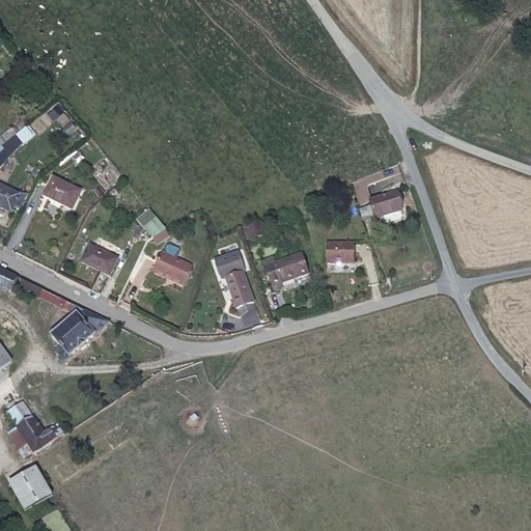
[(57,106),(48,114),(61,128),(71,119),(57,106)]
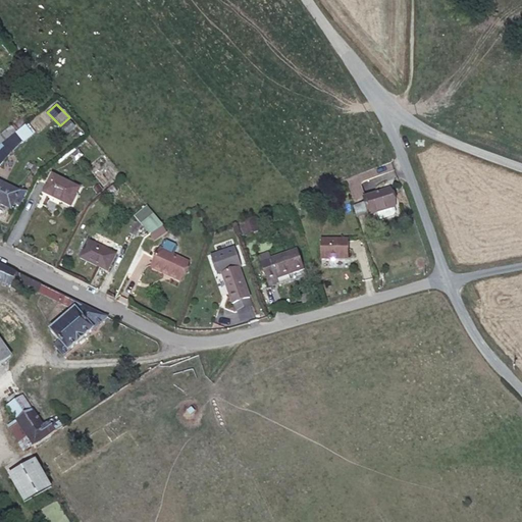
[(17,133),(11,126),(0,136),(5,142),(17,133)]
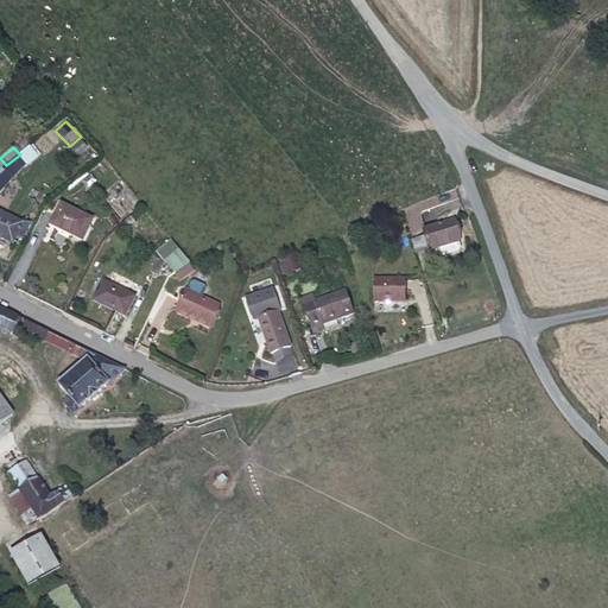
[(0,191),(14,176),(27,162),(20,154),(6,165),(0,171),(0,191)]
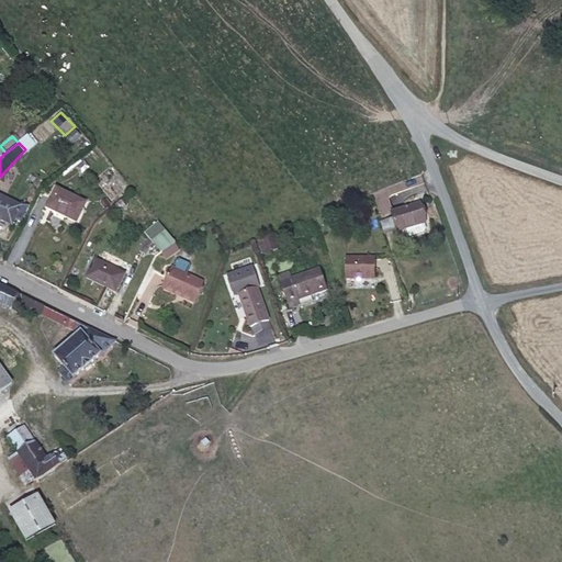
[(87,202),(56,187),(46,208),(77,223),(87,202)]
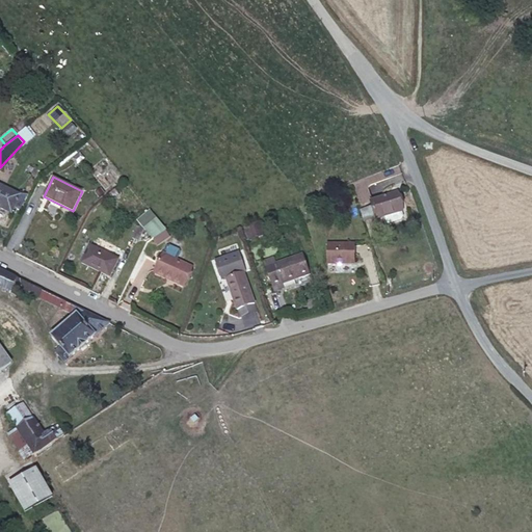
[(0,207),(11,213),(20,195),(0,185),(0,207)]
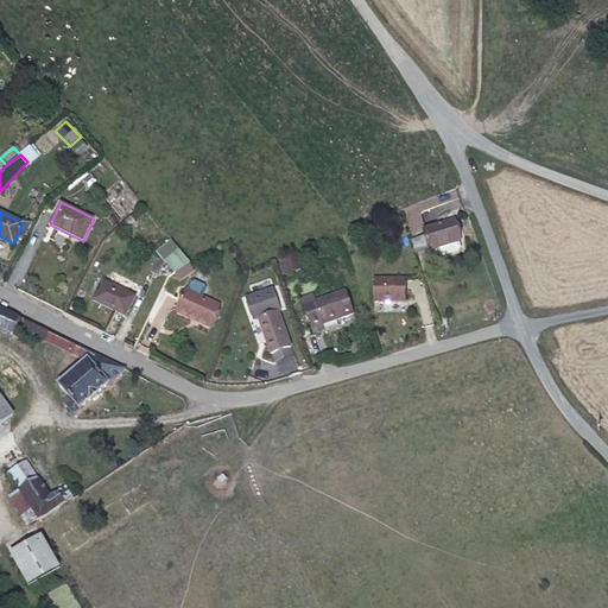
[(461,241),(455,221),(424,229),(425,235),(430,249),(430,251),(461,241)]
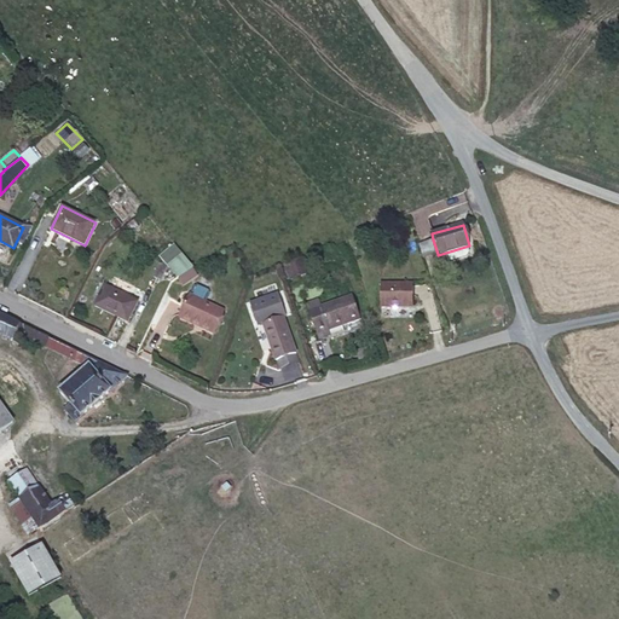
[(438,254),(433,239),(418,244),(423,259),(438,254)]
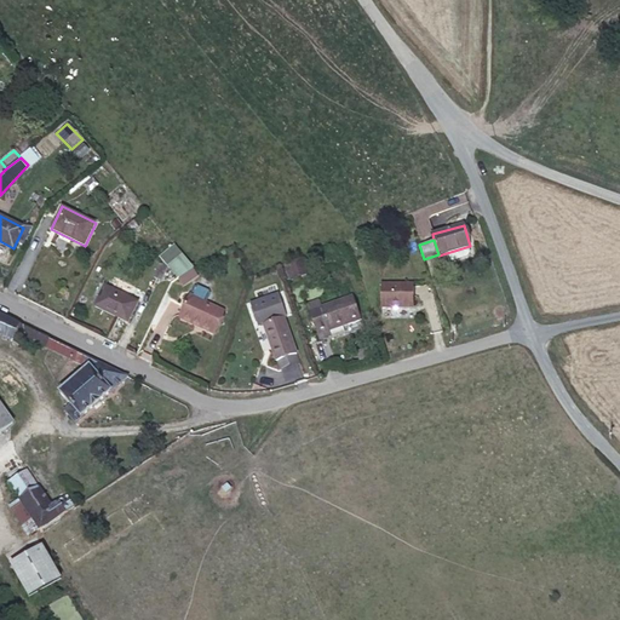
[(178,279),(194,269),(183,256),(170,267),(178,279)]
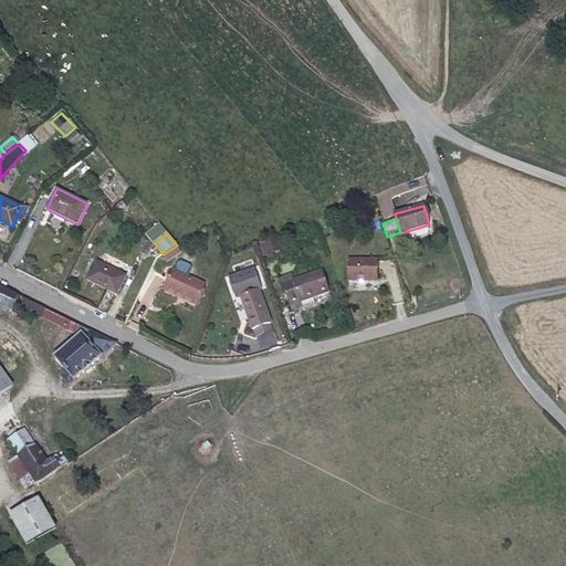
[(264,254),(281,248),(276,238),(260,243),(264,254)]
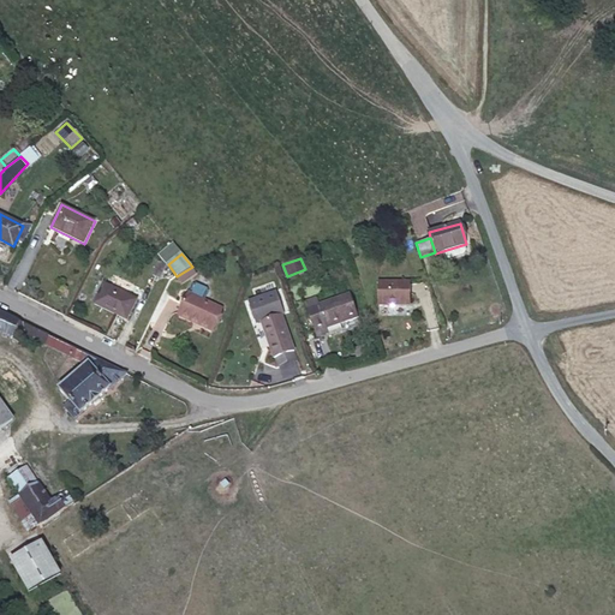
[(410,305),(410,282),(380,282),(380,305),(410,305)]
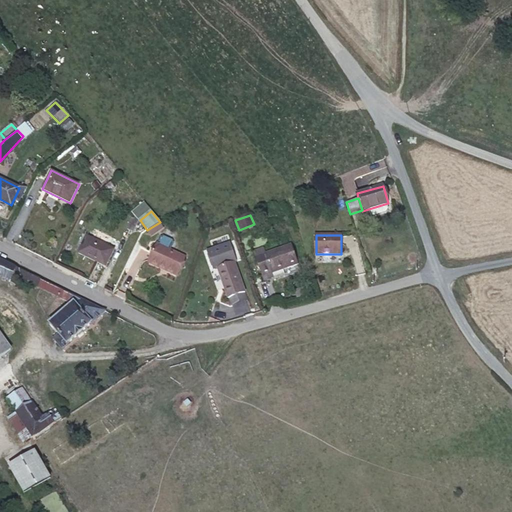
[(106,266),(114,250),(87,236),(78,253),(106,266)]
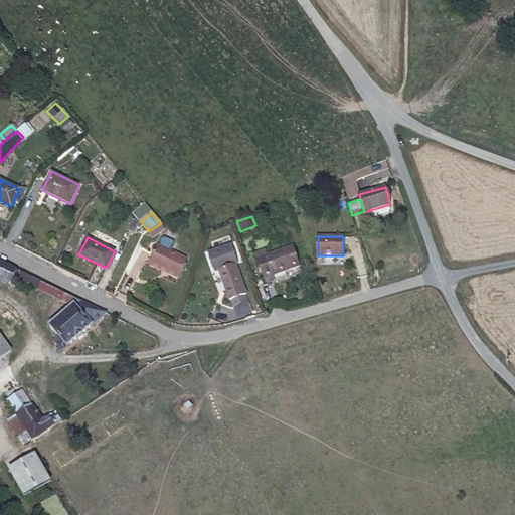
[(158,245),(170,251),(173,243),(172,241),(164,237),(162,238),(158,245)]
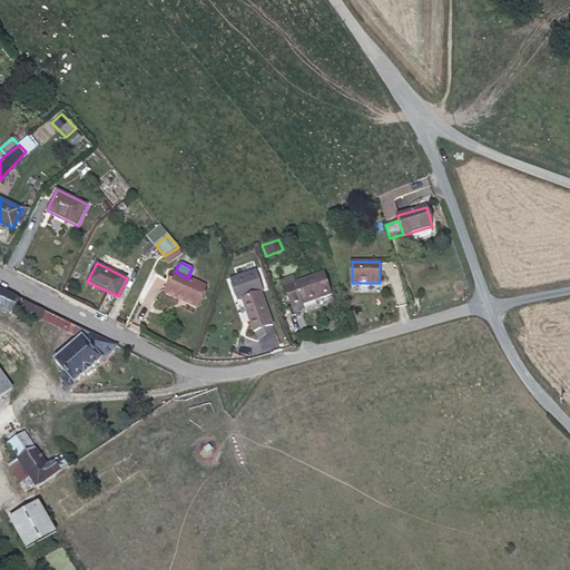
[(188,278),(175,272),(166,291),(188,301),(187,303),(196,306),(205,286),(188,278)]
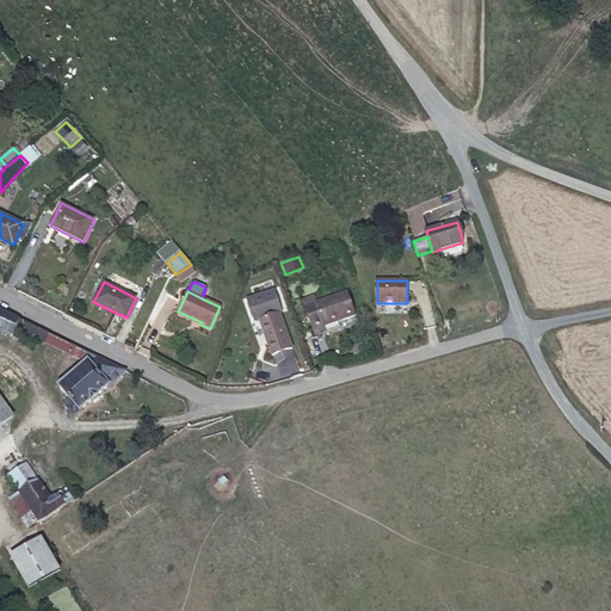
[(316,302),(306,307),(315,334),(326,331),(323,322),(338,318),(339,321),(356,315),(349,291),(316,302)]
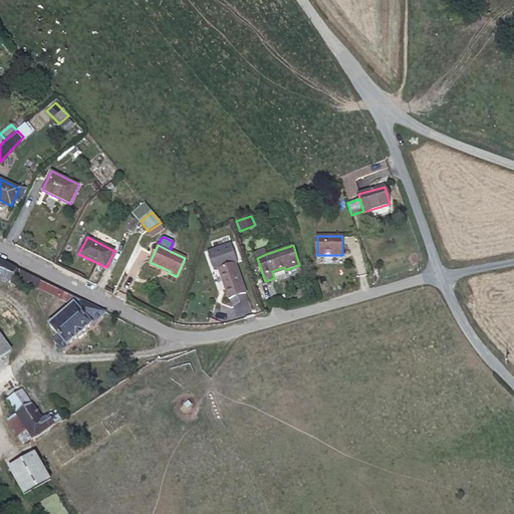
[(266,254),(264,248),(255,251),(257,258),(266,254)]
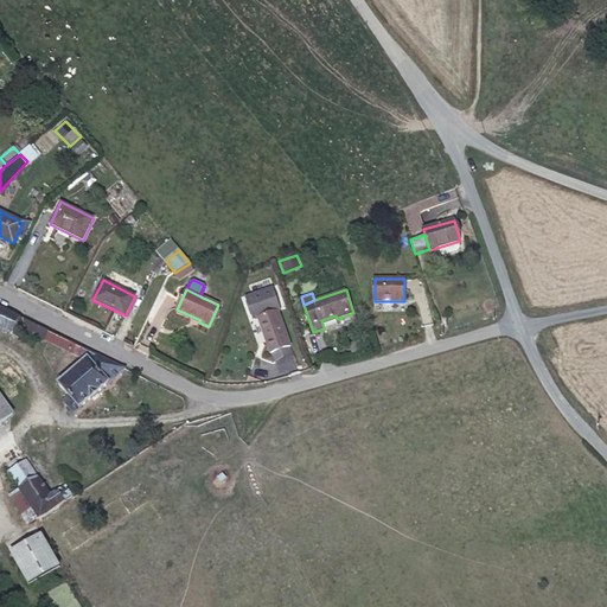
[(20,317),(0,306),(0,330),(13,336),(20,317)]
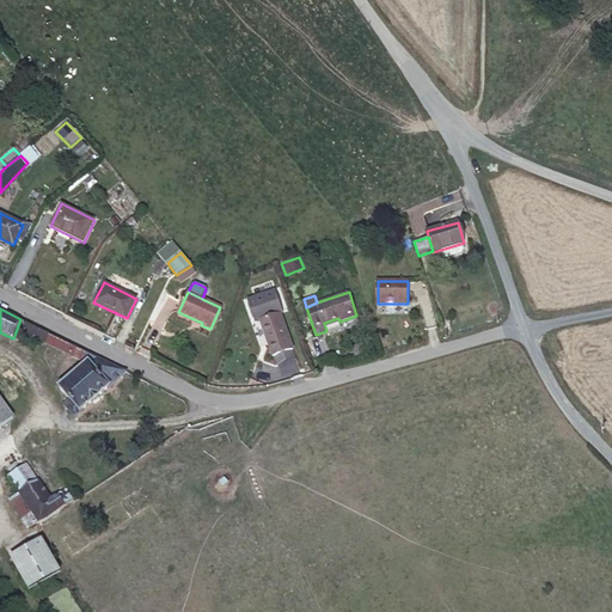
[(202,323),(178,312),(177,313),(201,325),(202,323)]
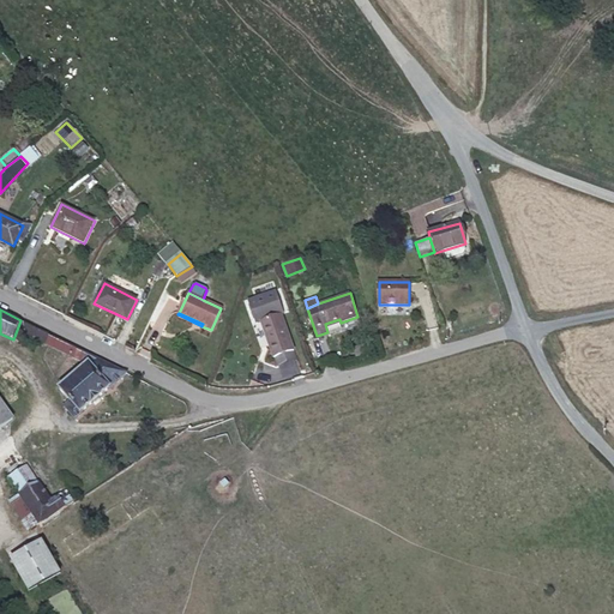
[(294,351),(282,315),(260,321),(274,359),(294,351)]
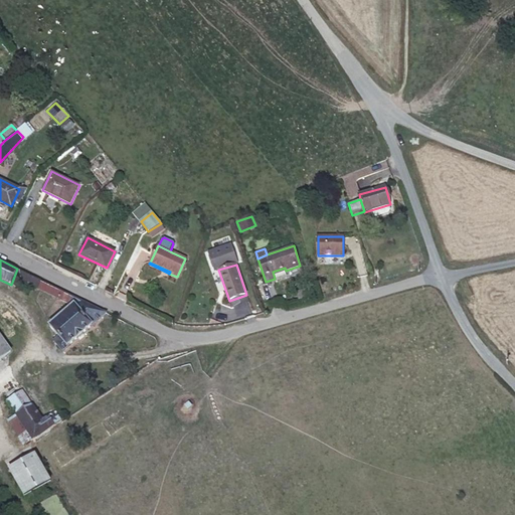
[(17,288),(24,272),(17,269),(11,285),(17,288)]
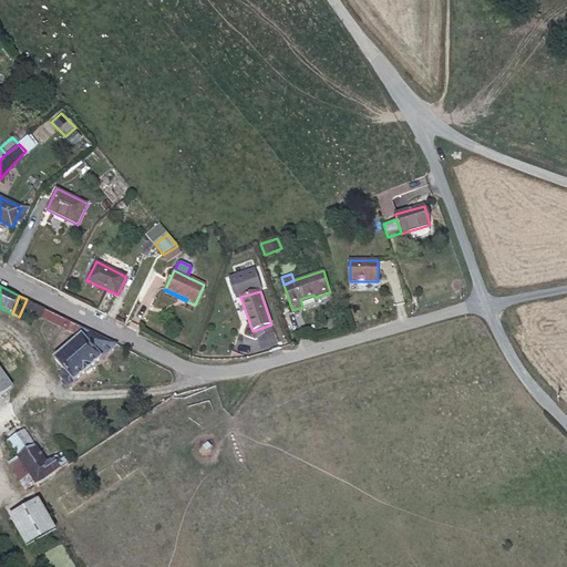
[(69,387),(117,344),(49,310),(45,319),(79,336),(54,358),(68,373),(62,379),(69,387)]
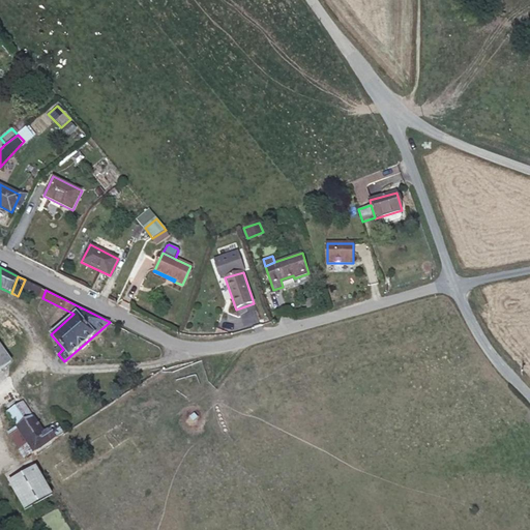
[(0,369),(11,361),(0,345),(0,369)]
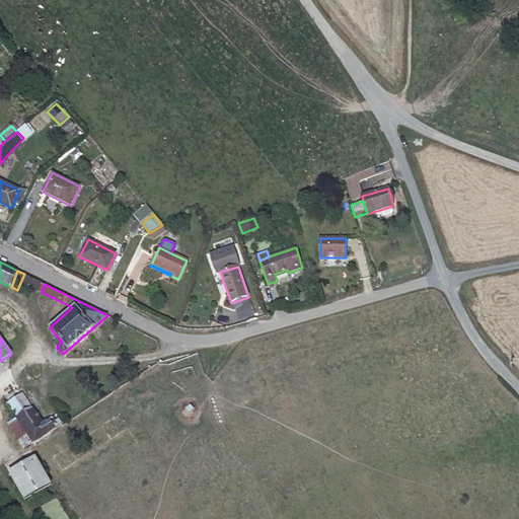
[(43,423),(22,393),(7,403),(33,443),(61,424),(55,415),(43,423)]
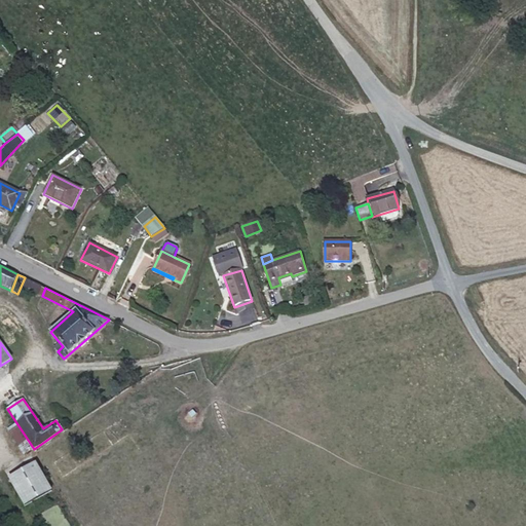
[(8,481),(26,506),(51,490),(34,463),(8,481)]
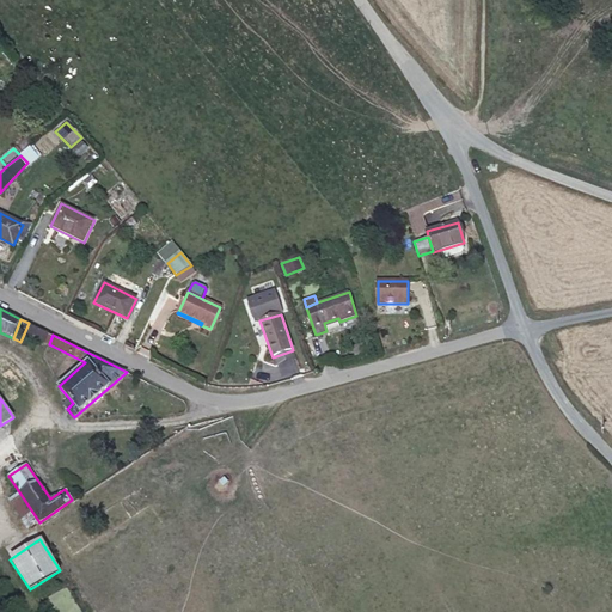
[(49,597),(55,611),(78,611),(67,588),(49,597)]
